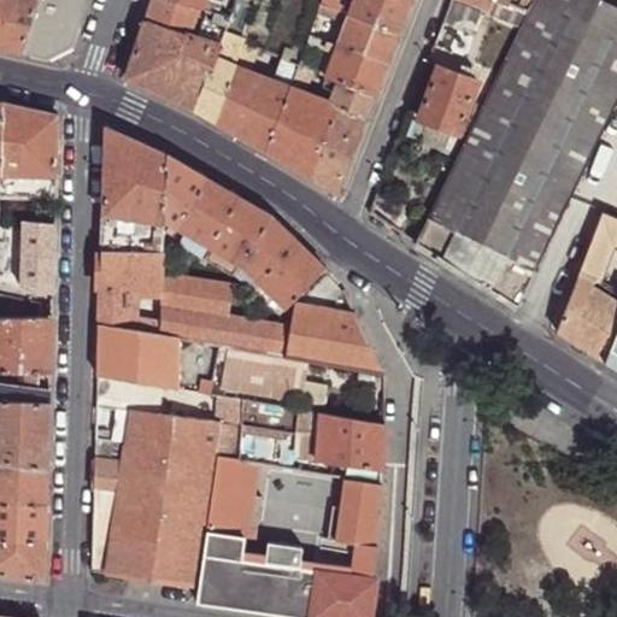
[(0,0),(0,50),(22,56),(23,53),(21,52),(34,15),(37,0),(0,0)]
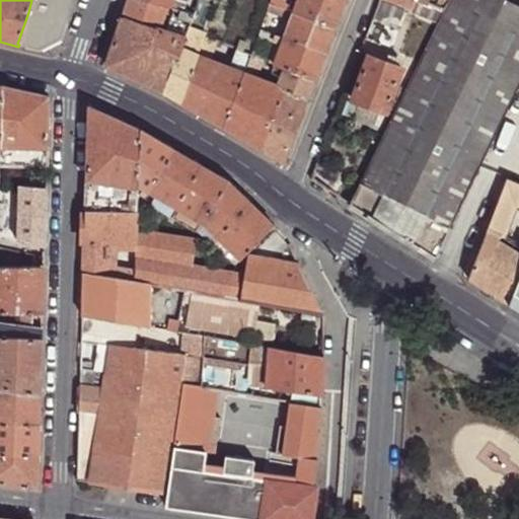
[(72,7),(73,0),(31,0),(28,12),(48,18),(53,20),(59,3),(72,7)]
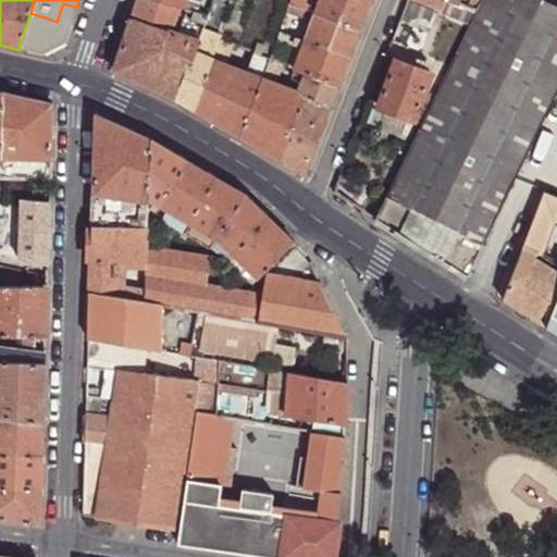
[(159,0),(136,0),(131,19),(172,33),(176,21),(181,7),(159,0)]
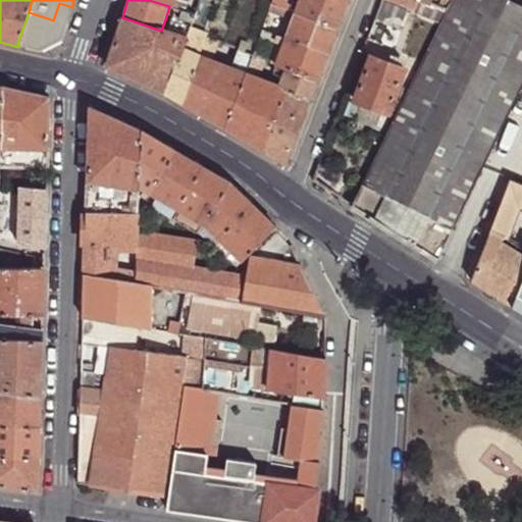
[(173,0),(171,7),(174,8),(185,11),(188,0),(173,0)]
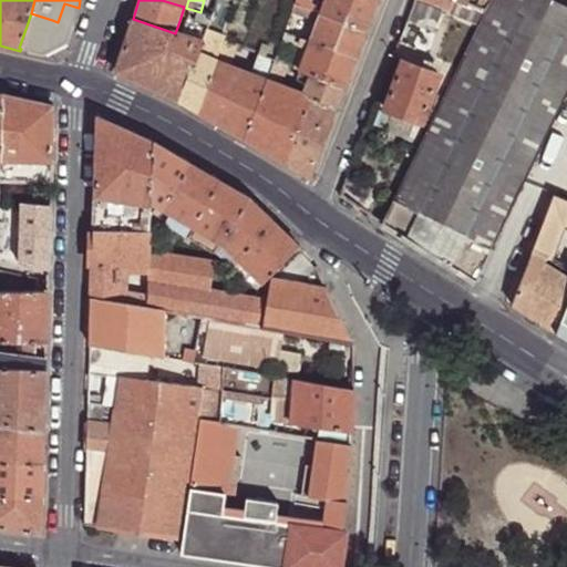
[(206,0),(203,13),(212,16),(217,2),(212,0),(206,0)]
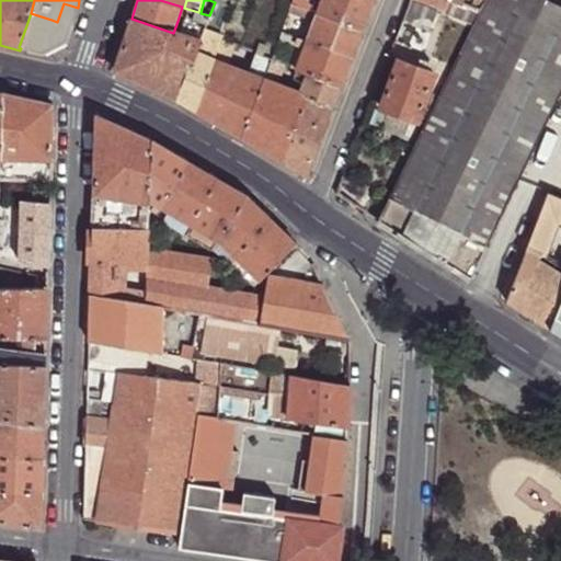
[(363,30),(371,6),(356,0),(322,0),(318,12),(363,30)]
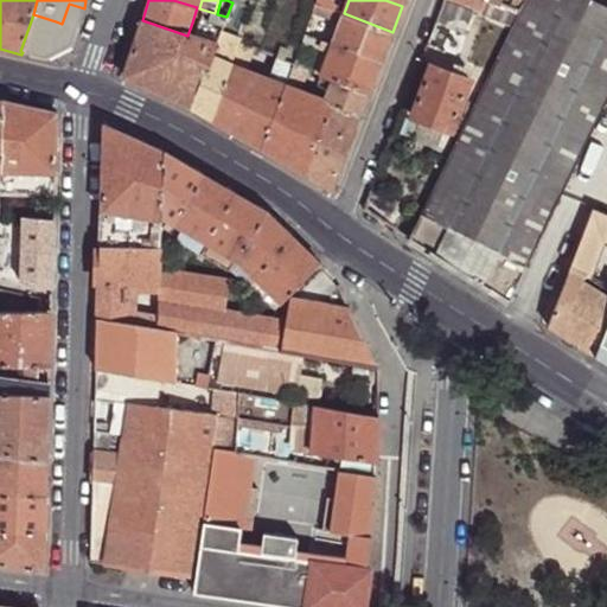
[(515,27),(409,240),(509,302),(606,100),(606,8),(589,0),(526,0),(521,13),(515,27)]
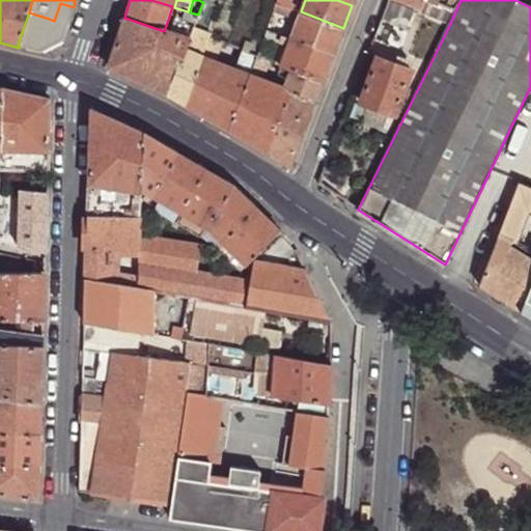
[(435,4),(425,0),(421,12),(450,24),(455,11),(445,7),(435,4)]
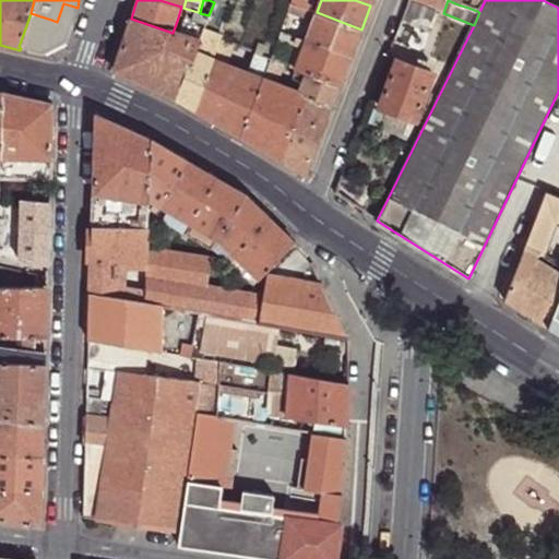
[(472,0),(468,8),(479,12),(485,0),(472,0)]
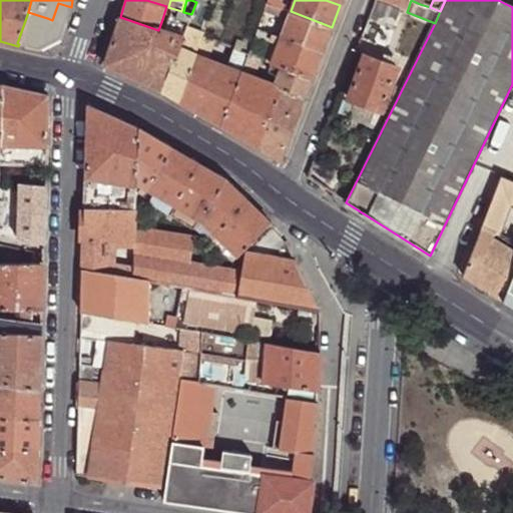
[(375,1),(368,18),(393,28),(400,11),(375,1)]
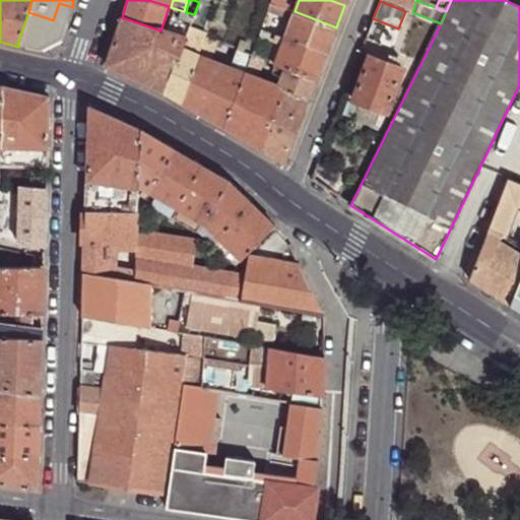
[(58,47),(72,7),(59,3),(53,20),(48,18),(28,12),(17,44),(19,45),(51,53),(58,47)]
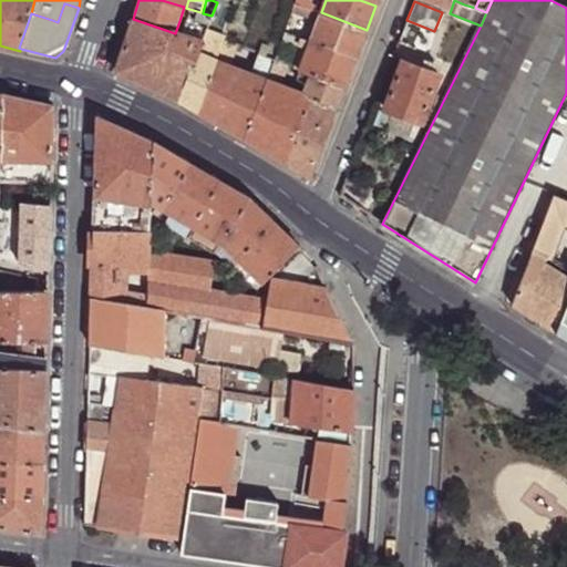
[(186,8),(184,7),(179,21),(185,23),(189,9),(186,8)]
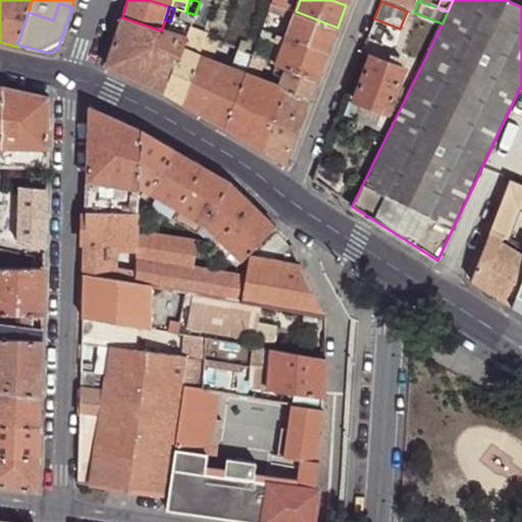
[(185,11),(174,8),(170,21),(166,33),(186,39),(190,27),(195,14),(187,12),(185,11)]
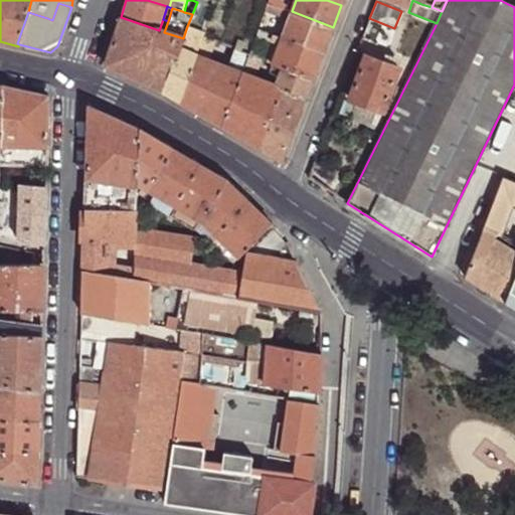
[(323,53),(333,27),(292,11),(282,37),(323,53)]
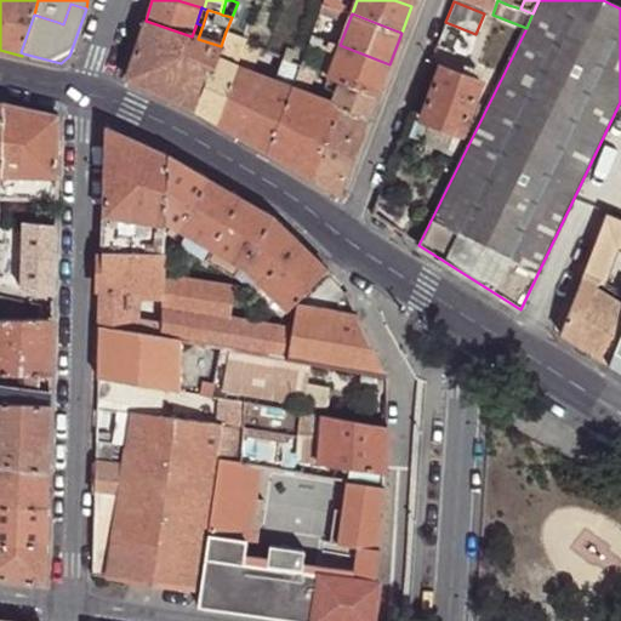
[(126,80),(197,113),(199,104),(216,61),(221,46),(198,39),(192,36),(146,21),(126,80)]
